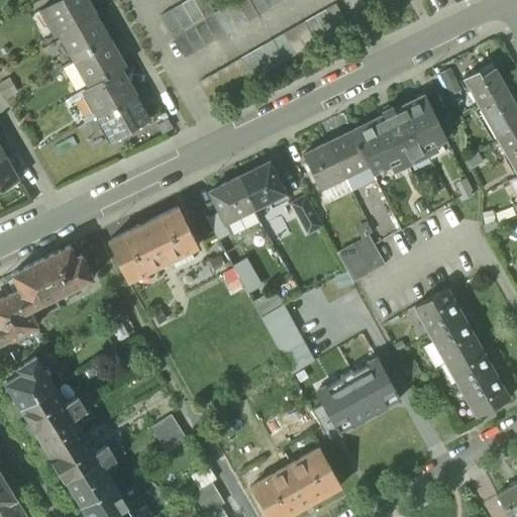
[(58,0),(44,8),(60,34),(94,14),(86,0),(58,0)]
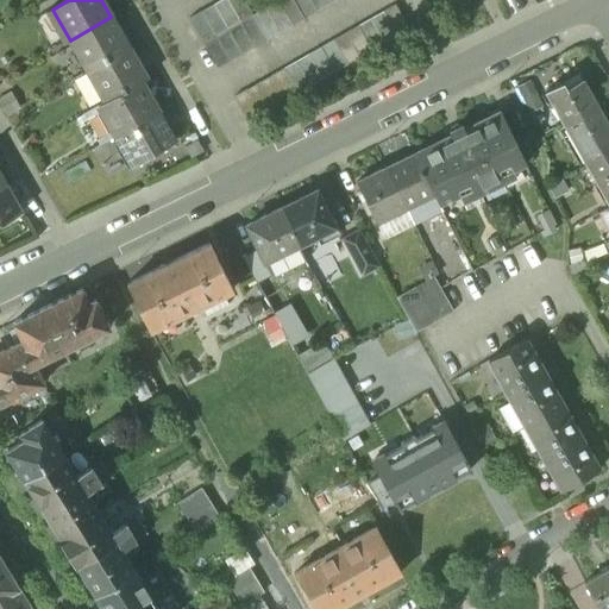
[(228,30),(240,23),(227,0),(221,0),(214,5),(228,30)]
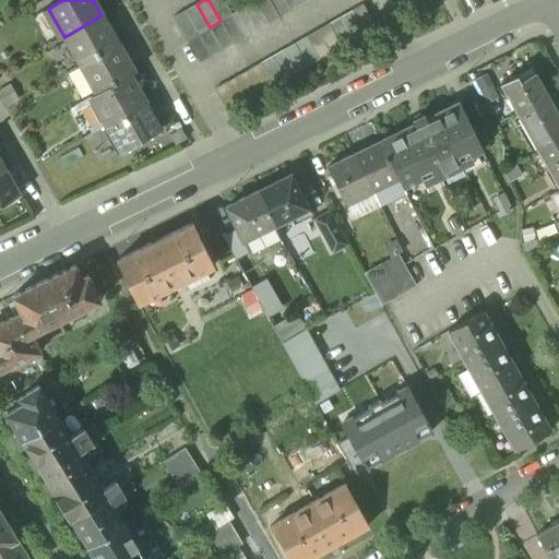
[(224,0),(209,0),(221,21),(232,14),(224,0)]
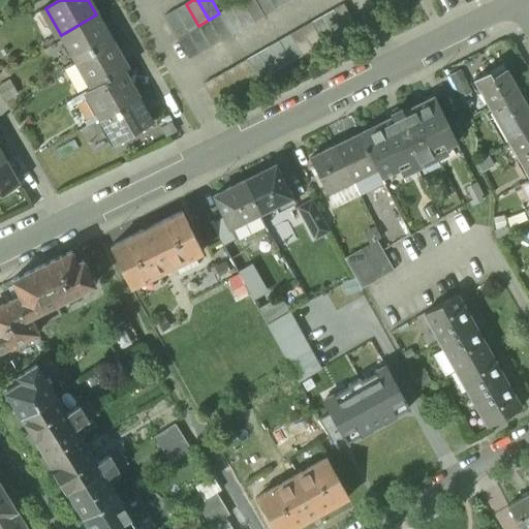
[(254,0),(242,0),(241,1),(253,23),(265,17),(254,0)]
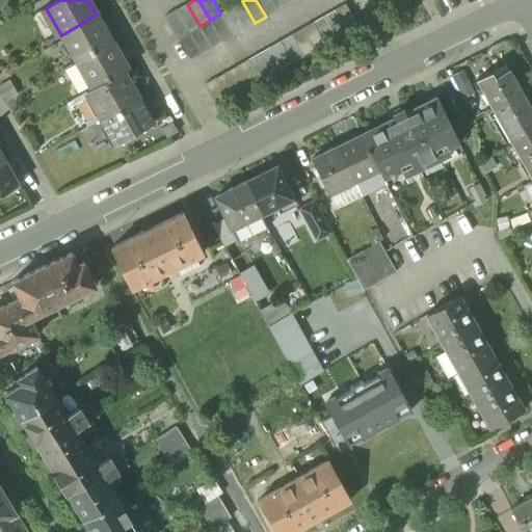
[(270,0),(256,0),(266,17),(276,10),(270,0)]
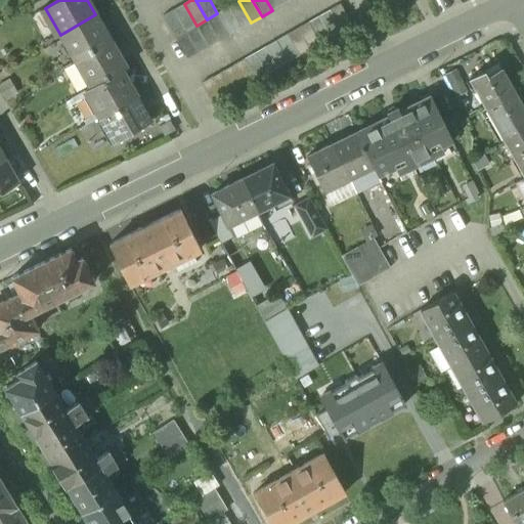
[(280,0),(266,0),(272,10),(282,4),(280,0)]
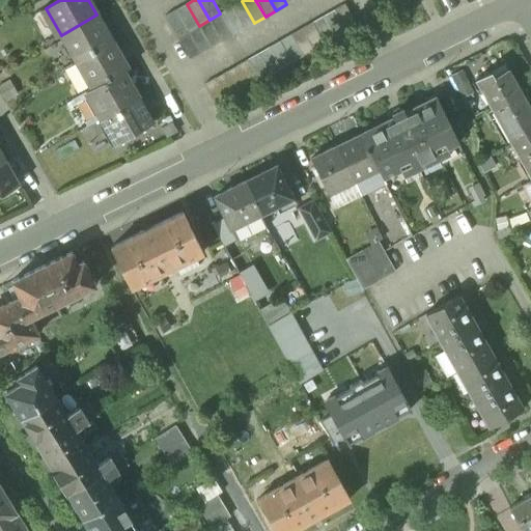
[(242,1),(231,7),(244,29),(254,23),(242,1)]
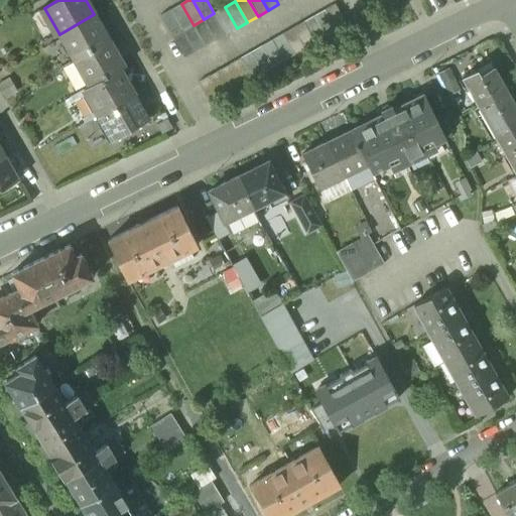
[(182,31),(194,25),(181,4),(170,10),(182,31)]
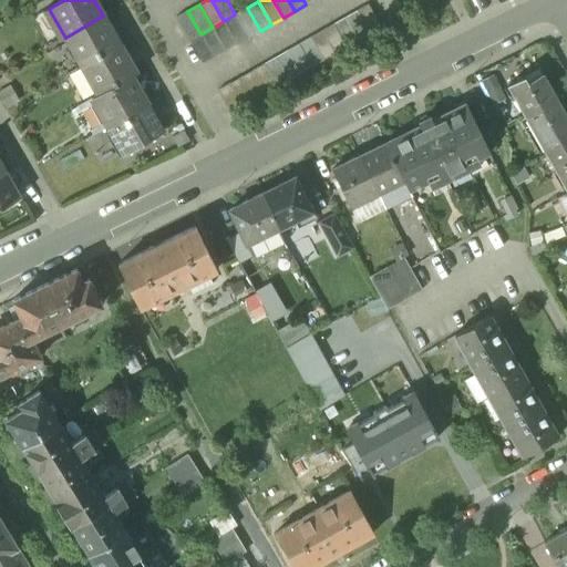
[(368,4),(357,11),(370,34),(381,28),(368,4)]
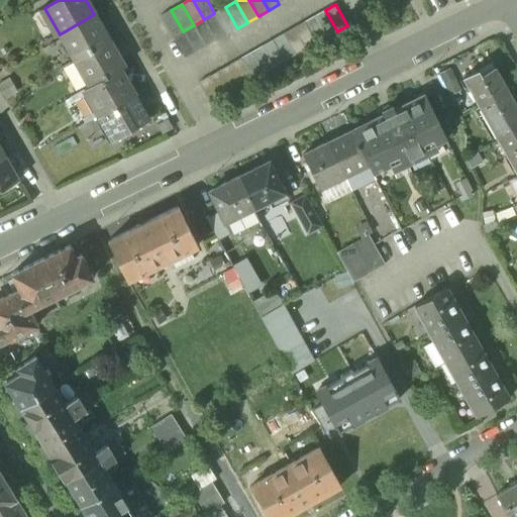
[(225,7),(214,13),(226,34),(237,28),(225,7)]
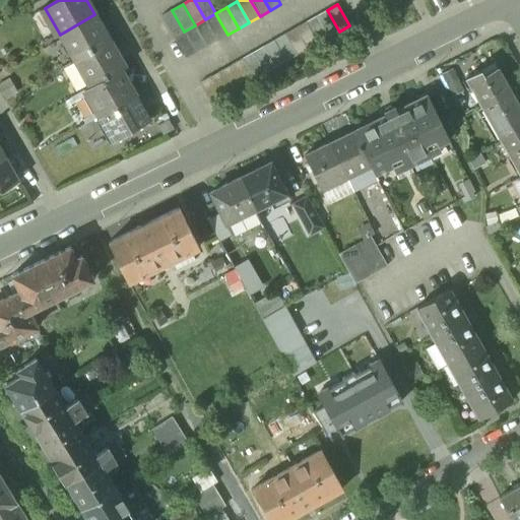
[(55,38),(60,35),(45,8),(40,11),(55,38)]
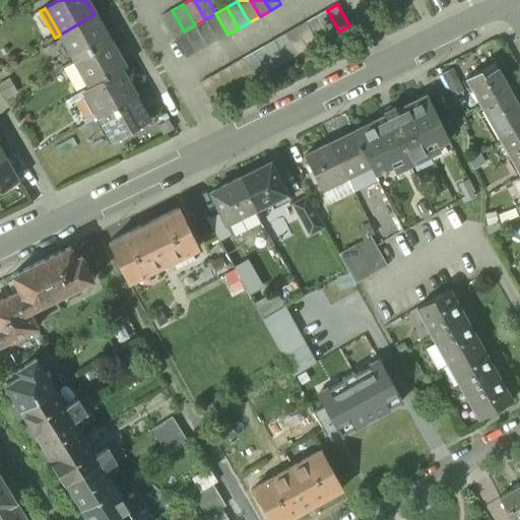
[(174,38),(184,31),(172,10),(161,16),(174,38)]
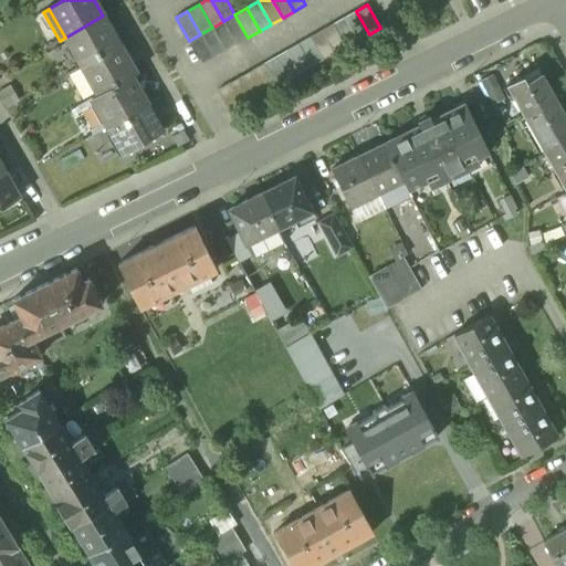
[(356,11),(344,18),(357,41),(369,34),(356,11)]
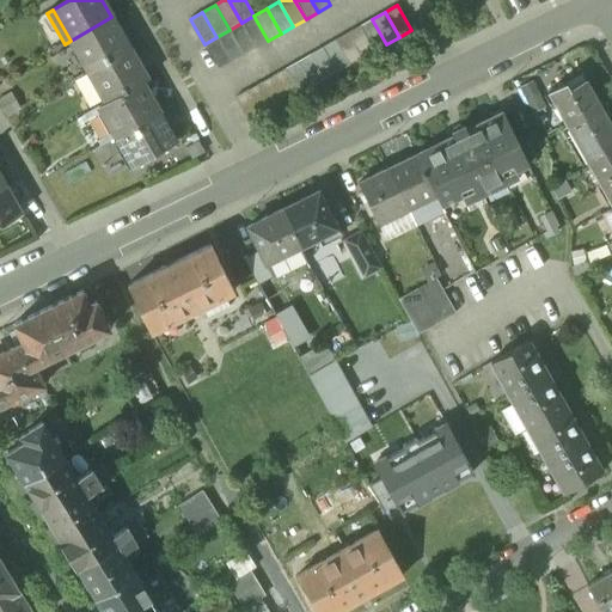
[(254,16),(242,23),(256,48),(268,41),(254,16)]
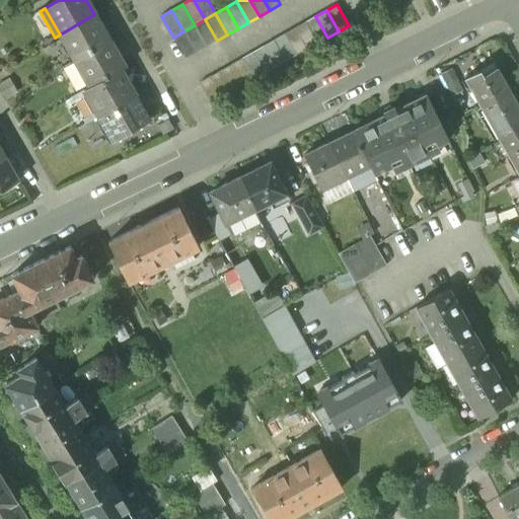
[(109,41),(94,14),(60,34),(75,61),(109,41)]
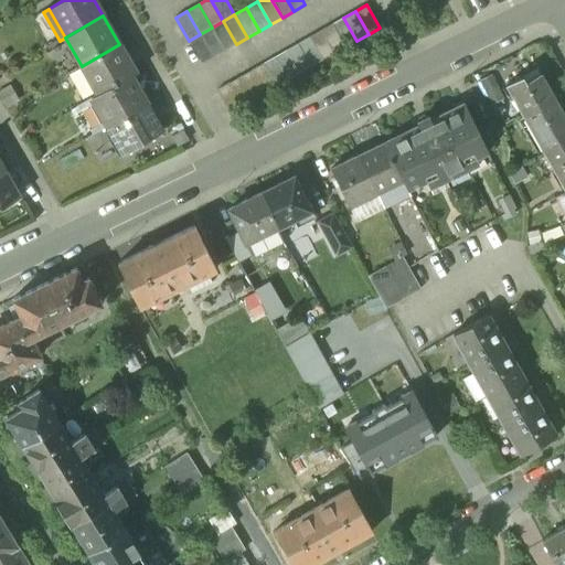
[(343,18),(332,24),(345,48),(356,41),(343,18)]
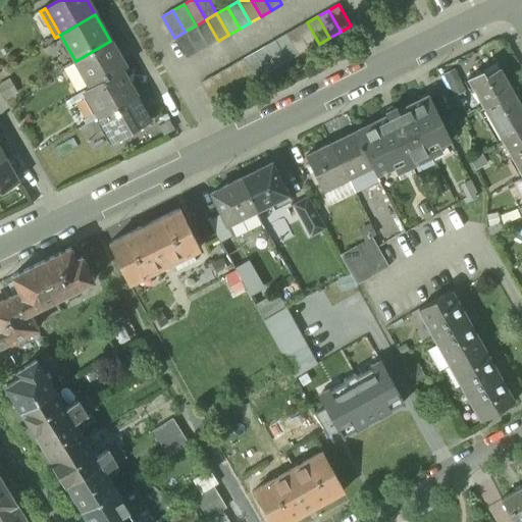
[(206,19),(196,25),(208,46),(218,41),(206,19)]
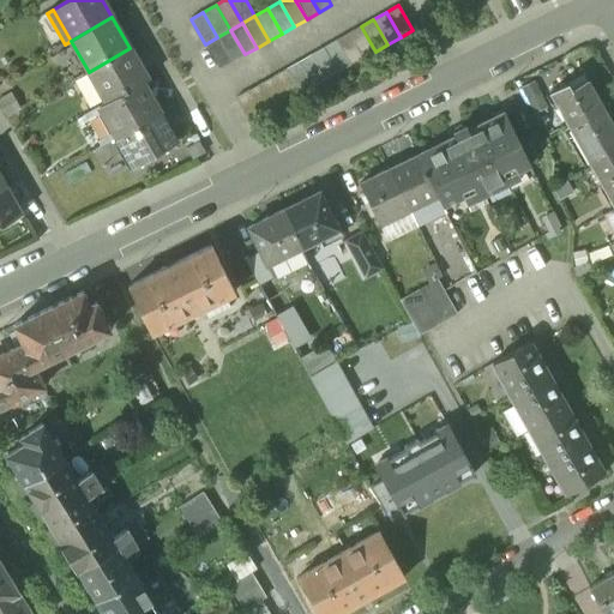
[(361,26),(349,34),(362,59),(375,52),(361,26)]
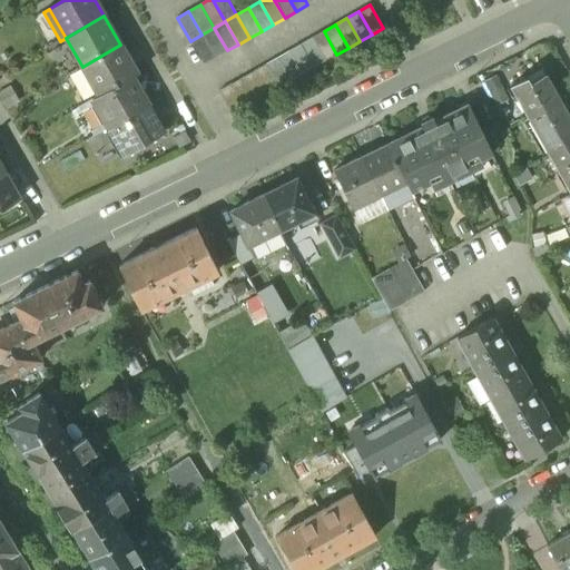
[(214,28),(202,35),(215,57),(227,50),(214,28)]
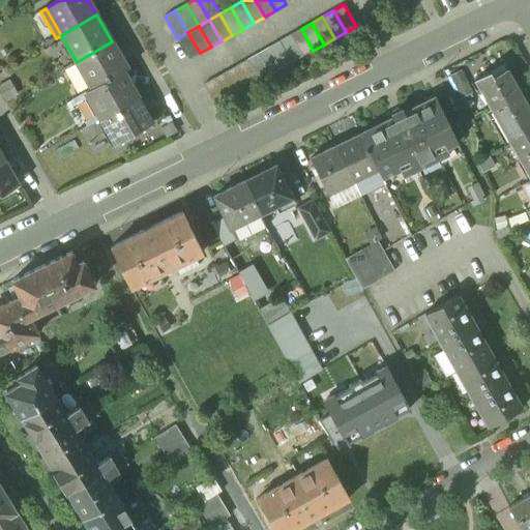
[(301,29),(290,35),(302,57),(313,51),(301,29)]
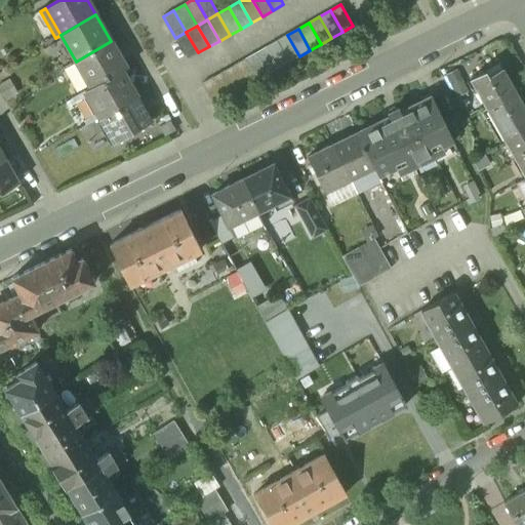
[(188,58),(198,52),(186,32),(175,38),(188,58)]
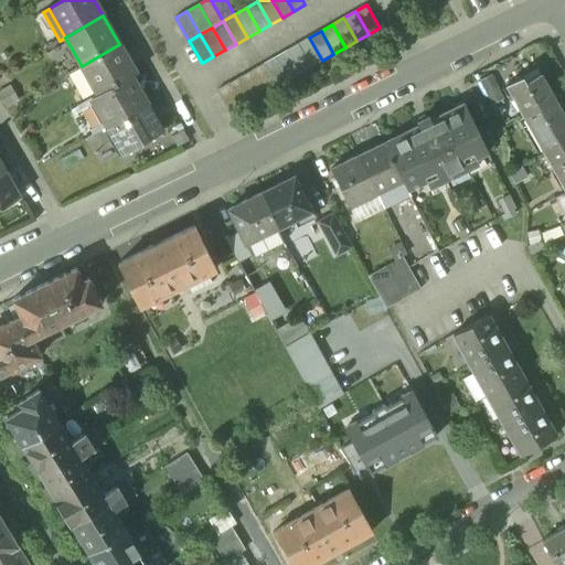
[(309,38),(298,44),(311,67),(322,61),(309,38)]
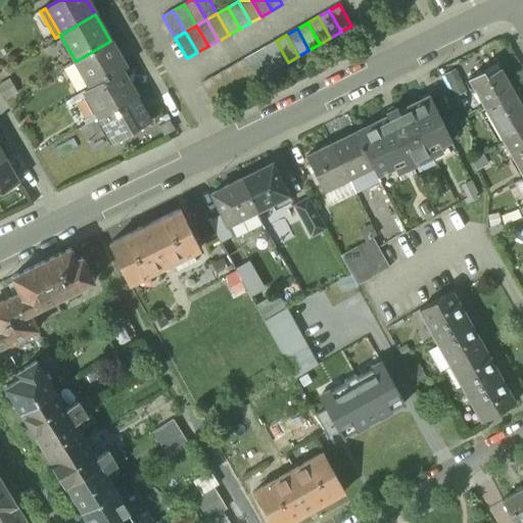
[(126,67),(110,41),(76,61),(91,88),(121,70),(126,67)]
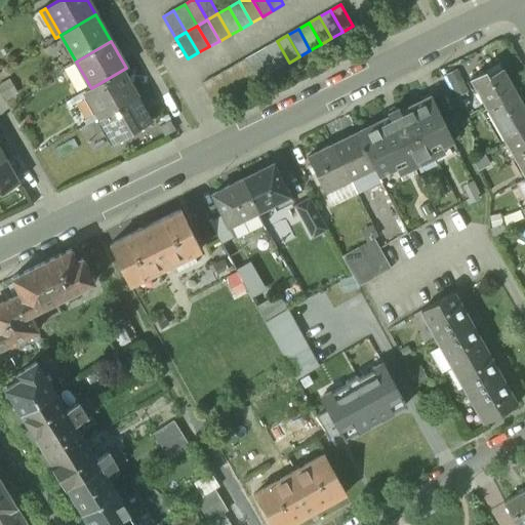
[(277,41),(266,47),(278,69),(289,63),(277,41)]
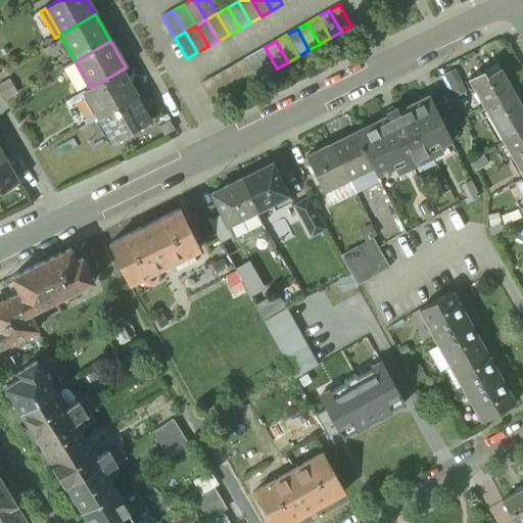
[(265,47),(254,53),(267,75),(277,68),(265,47)]
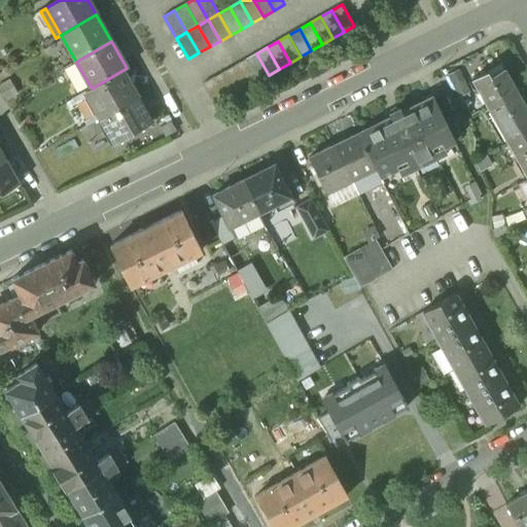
[(256,54),(245,60),(257,81),(269,75),(256,54)]
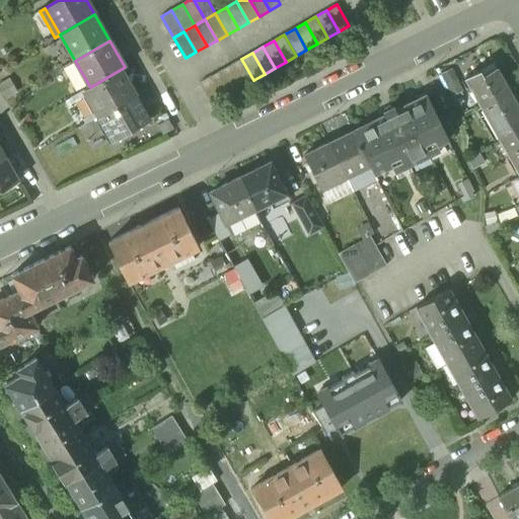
[(241,59),(231,65),(243,86),(253,80),(241,59)]
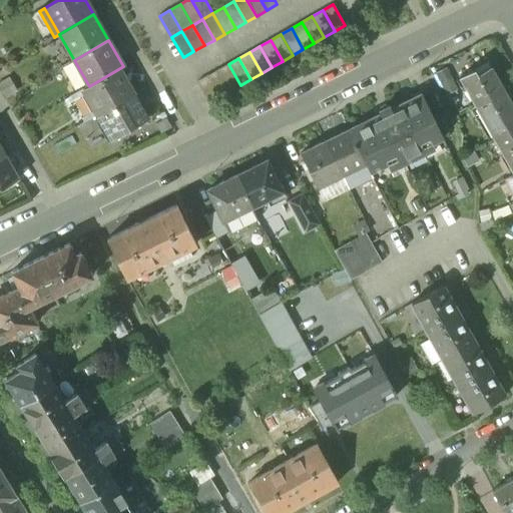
[(228,64),(218,70),(229,91),(240,85),(228,64)]
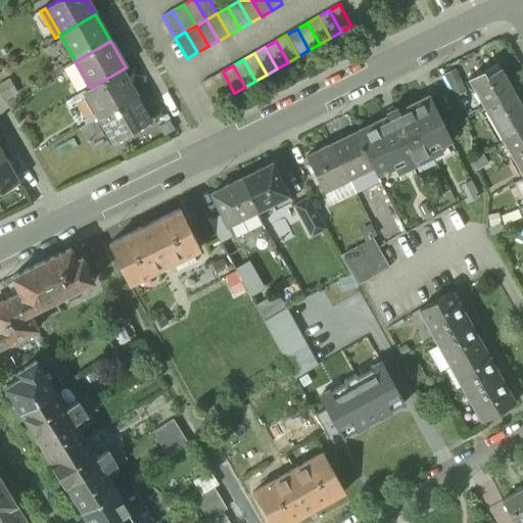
[(456,68),(443,75),(455,98),(467,92),(456,68)]
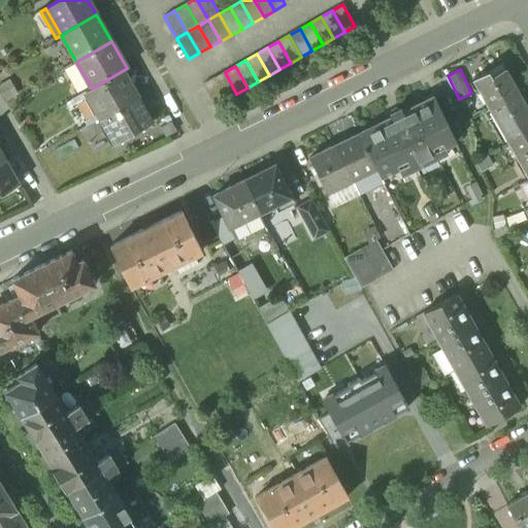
[(472,79),(488,106),(516,91),(504,69),(491,77),(488,71),(472,79)]
